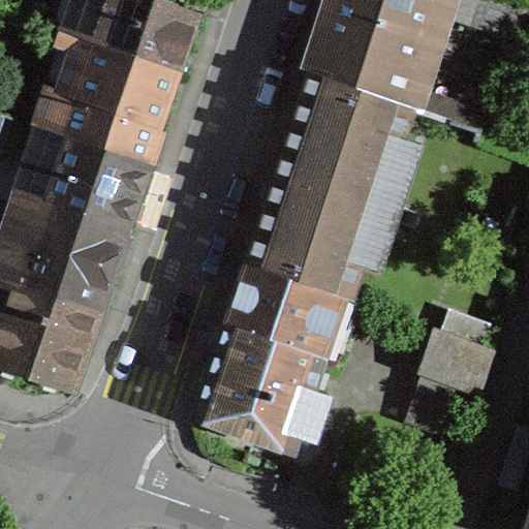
[(48,8),(43,21),(95,40),(179,70),(183,58),(197,13),(159,0),(71,0),(67,16),(48,8)]
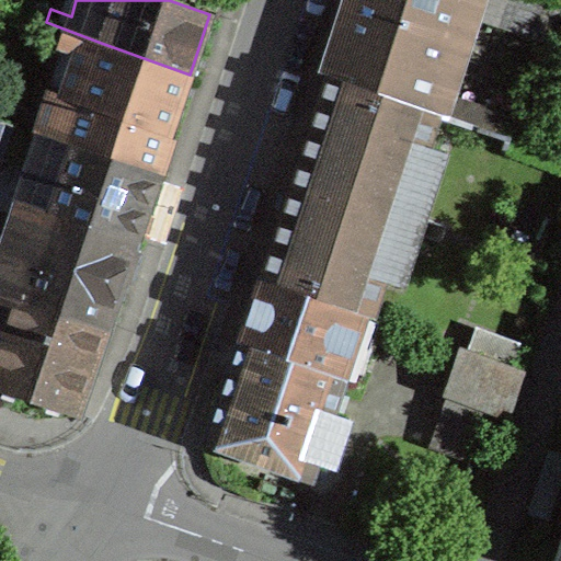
[(329,73),(422,107),(455,4),(524,27),(531,0),(352,0),(342,32),(329,73)]
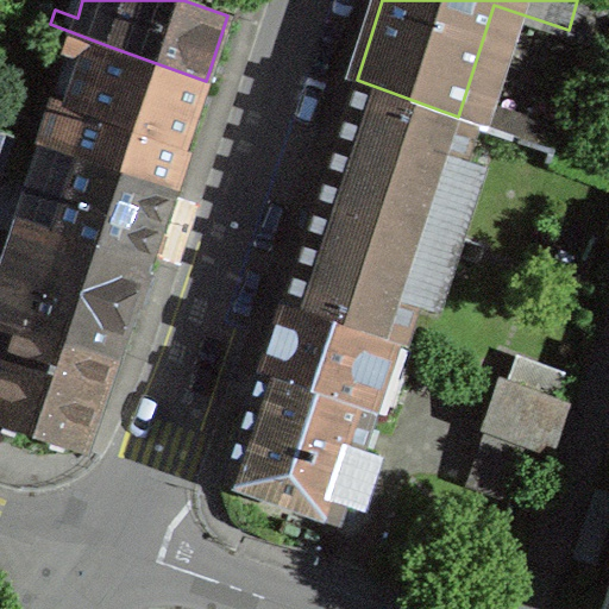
[(206,81),(110,46),(89,108),(69,100),(52,149),(62,152),(170,187),(201,95),(206,81)]
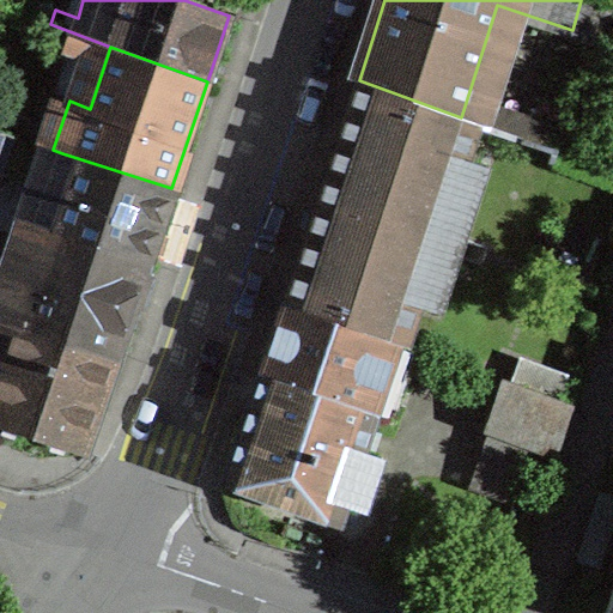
[(286,302),(400,343),(406,345),(479,123),(461,117),(359,80),(316,210),(286,302)]
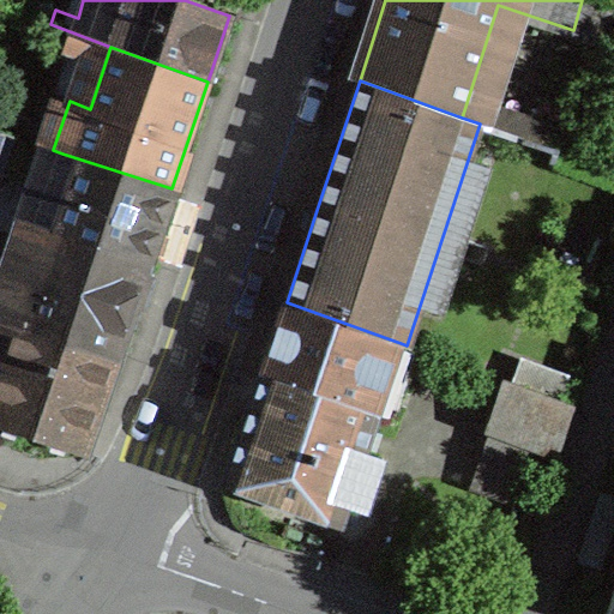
[(26,208),(22,221),(146,262),(149,254),(172,188),(62,154),(42,212),(26,208)]
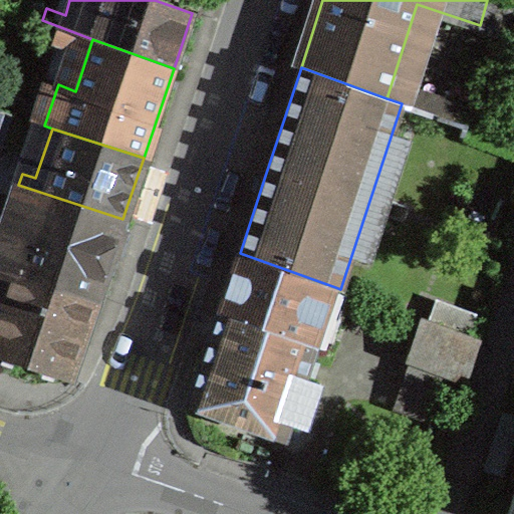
[(15,272),(95,299),(119,227),(122,219),(18,185),(14,196),(27,201),(4,268),(15,272)]
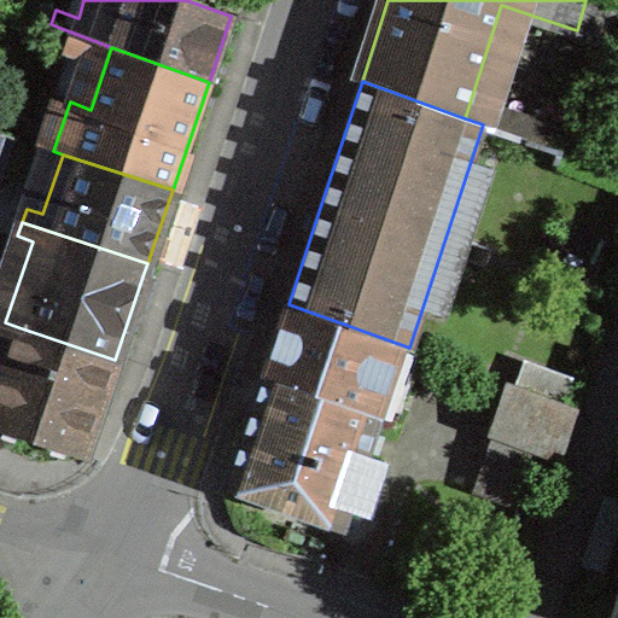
[(260,391),(227,484),(342,525),(371,442),(403,345),(289,304),(260,391)]
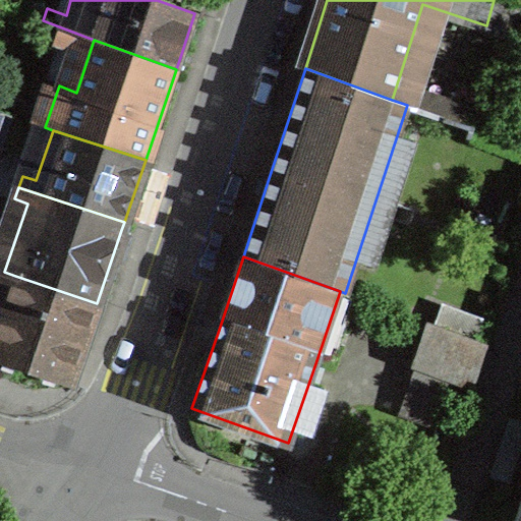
[(97,303),(15,276),(0,321),(0,358),(70,383),(93,316),(97,303)]
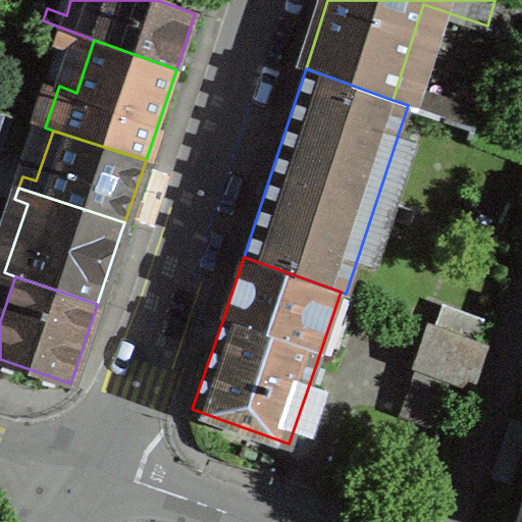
[(486,345),(429,324),(416,360),(474,380),(486,345)]
